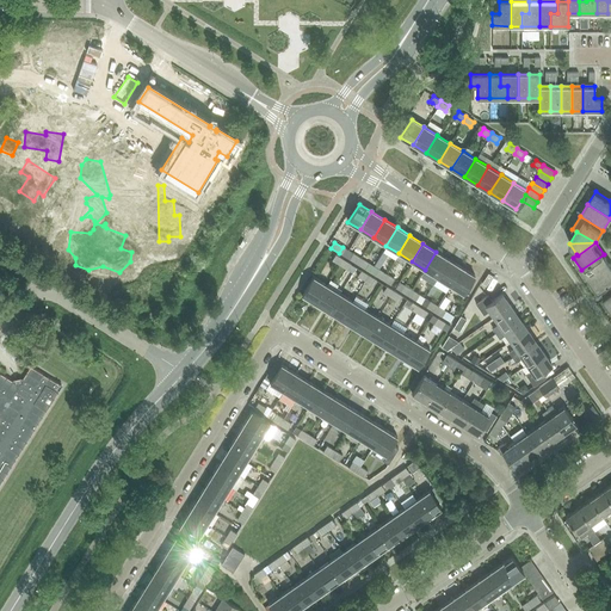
[(437,277),(448,259),(436,252),(425,270),(437,277)]
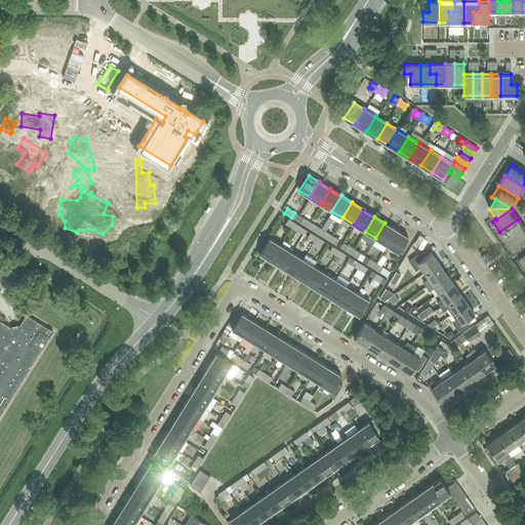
[(307,228),(310,223),(303,217),(299,223),(307,228)]
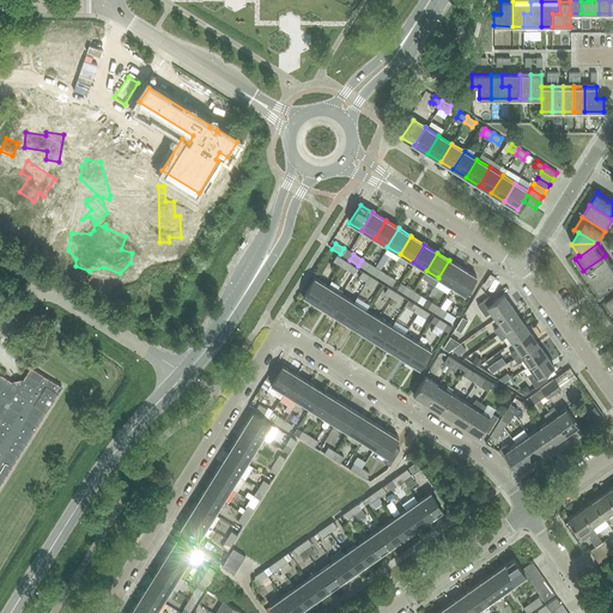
[(340,266),(344,260),(335,255),(332,261),(340,266)]
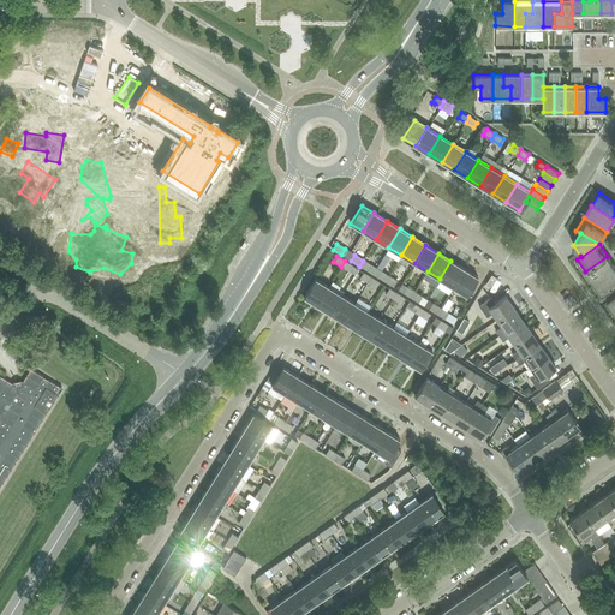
[(593,284),(614,268),(614,267),(608,256),(585,272),(593,284)]
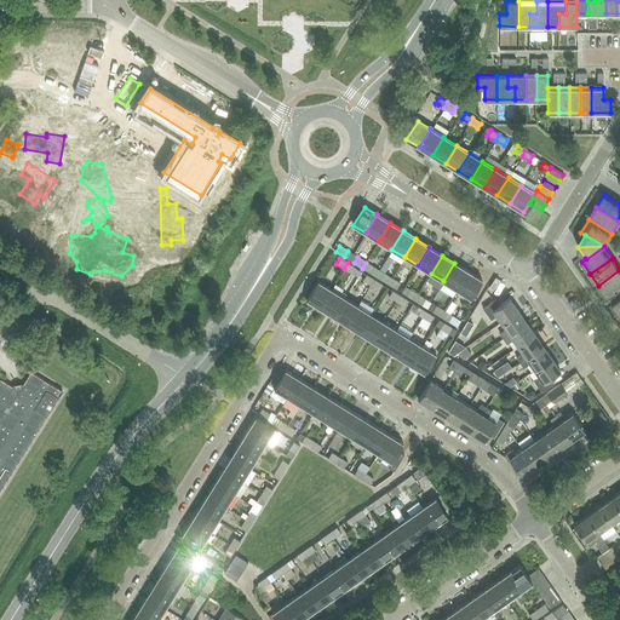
[(352,274),(355,268),(348,263),(344,269),(352,274)]
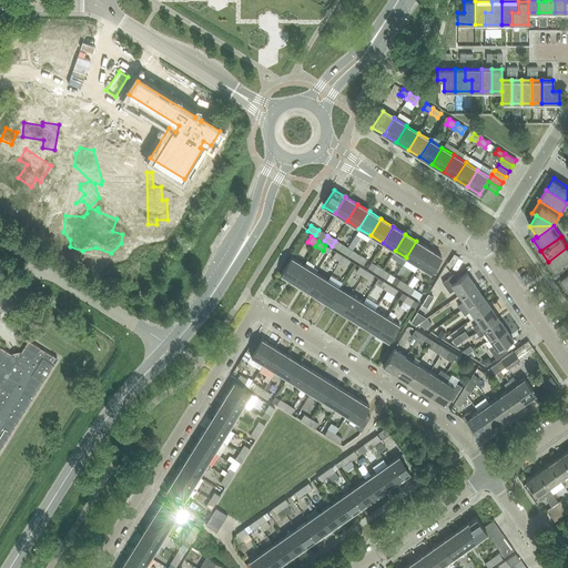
[(338,250),(340,250),(342,245),(335,241),(332,246),(338,250)]
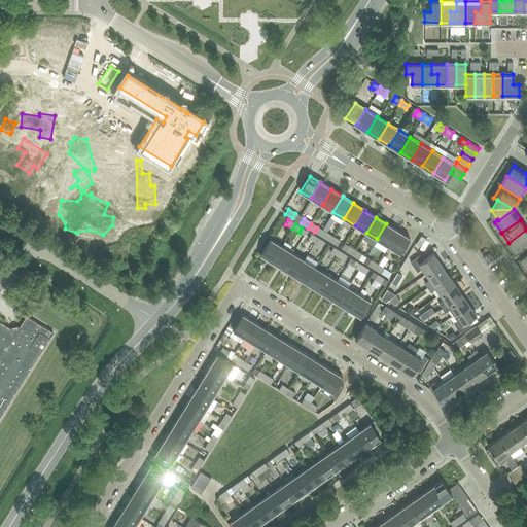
[(388,246),(397,231),(386,223),(377,239),(388,246)]
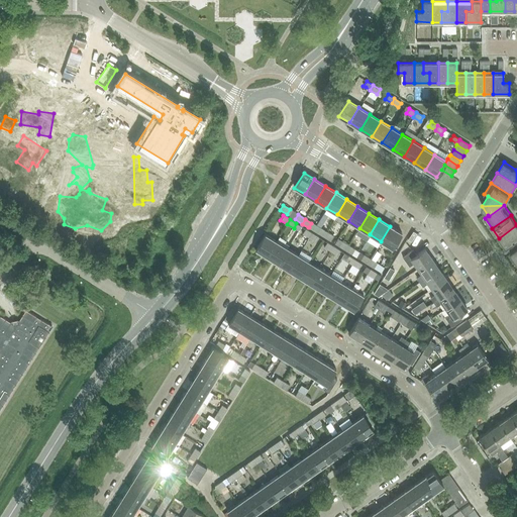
[(516,225),(499,238),(506,248),(516,240),(516,225)]
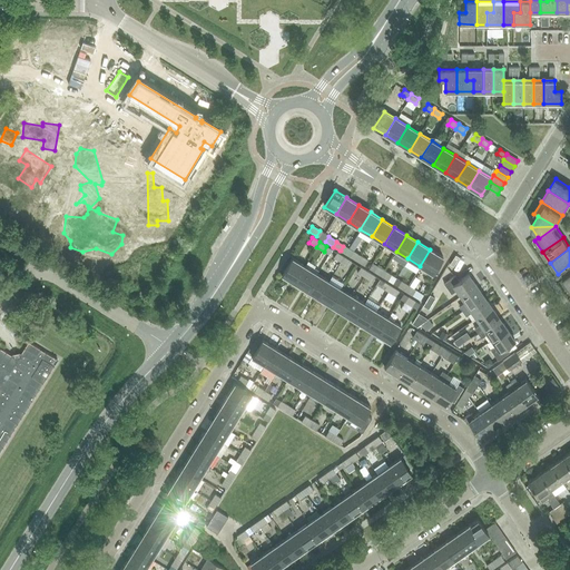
[(432,274),(443,257),(430,249),(420,266),(432,274)]
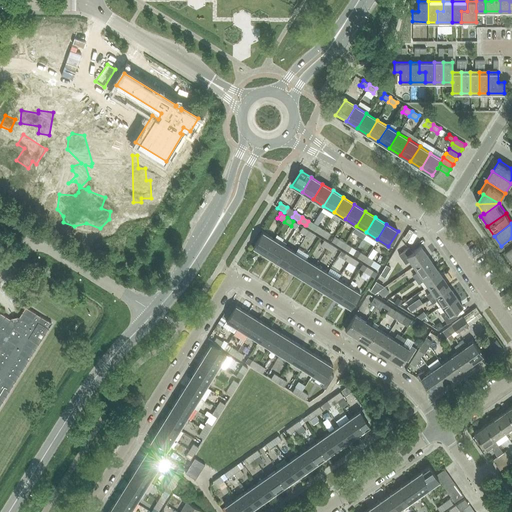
[(305,235),(308,230),(301,226),(299,231),(305,235)]
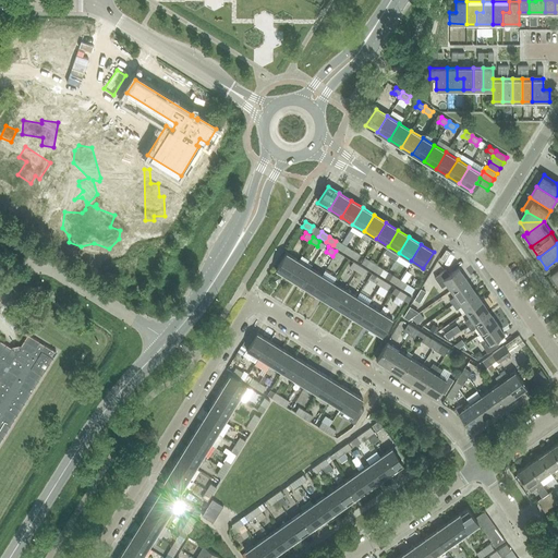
[(349,256),(352,251),(344,246),(342,251),(349,256)]
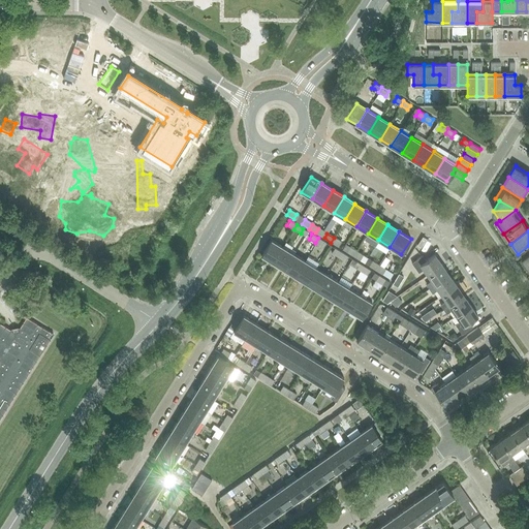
[(322,247),(325,243),(318,238),(315,243),(322,247)]
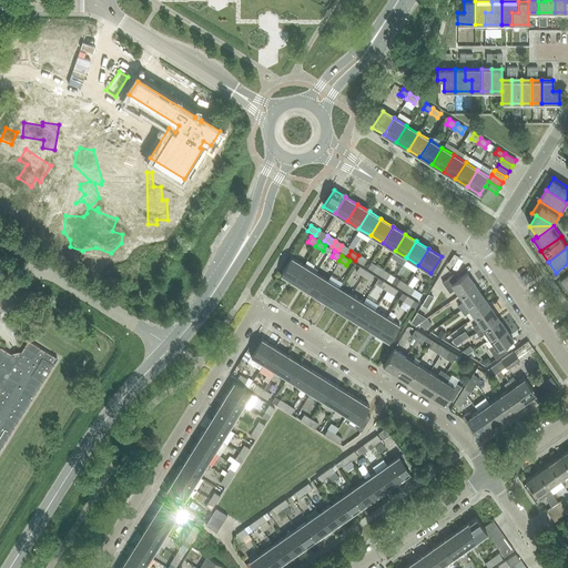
[(363,265),(363,264),(366,260),(358,255),(355,261),(363,265)]
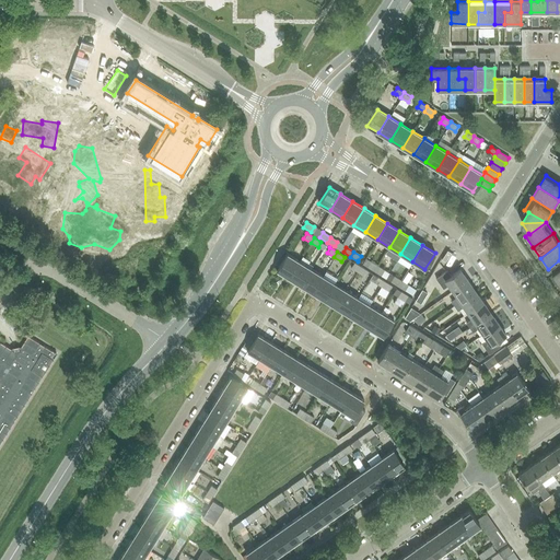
[(289,278),(299,261),(287,254),(277,270),(289,278)]
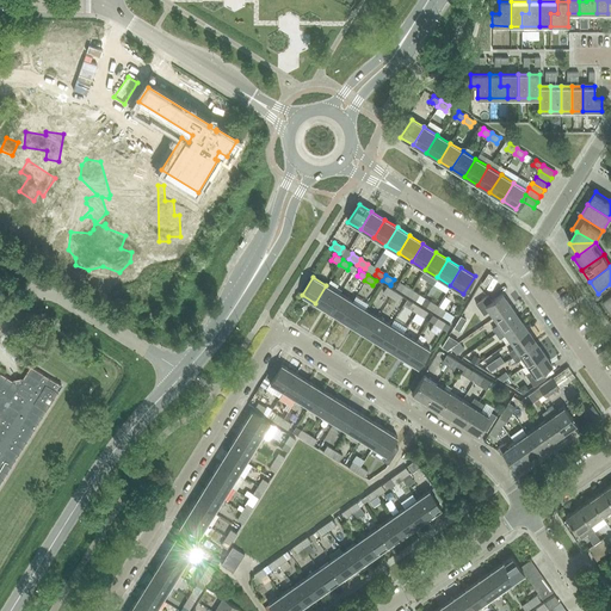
[(328,312),(339,294),(326,285),(315,303),(328,312)]
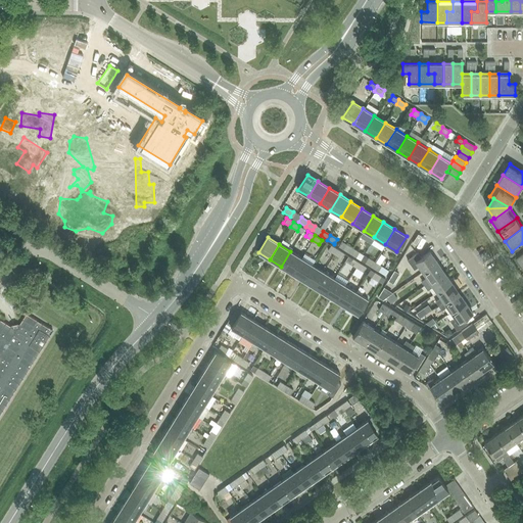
[(349,253),(352,249),(345,244),(342,249),(349,253)]
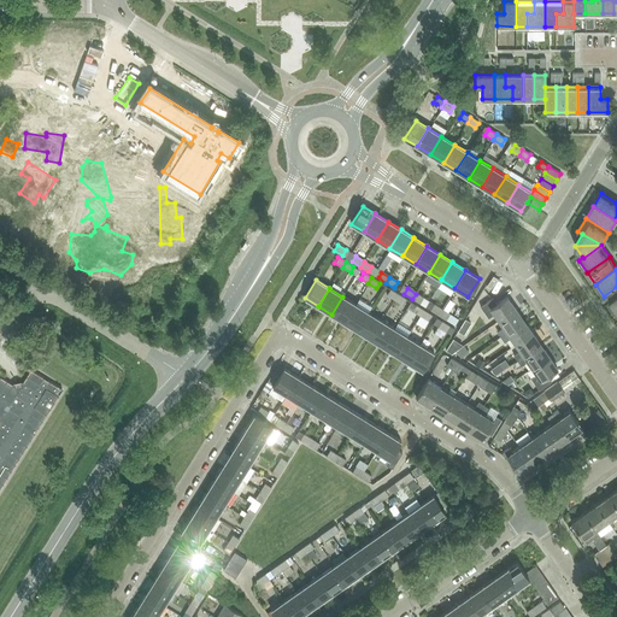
[(394,300),(397,294),(389,289),(386,295),(394,300)]
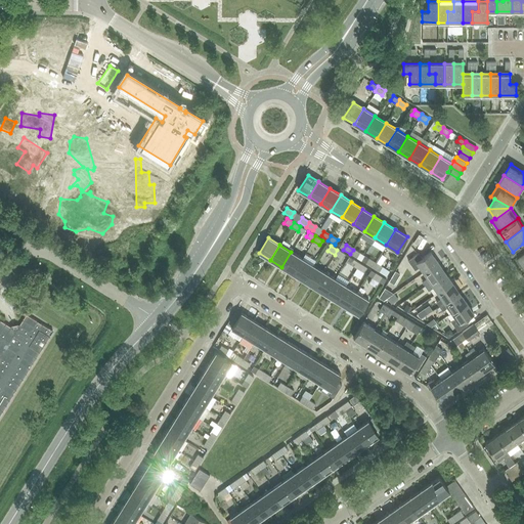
[(341,259),(344,254),(337,250),(335,255),(341,259)]
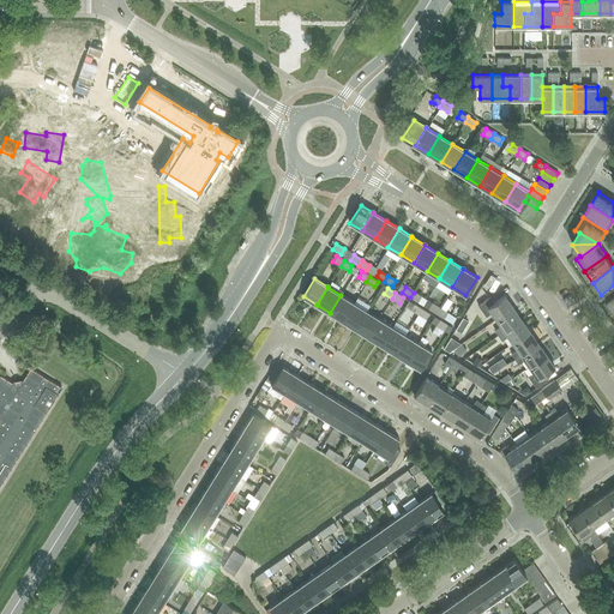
[(417,302),(421,296),(414,293),(410,298),(417,302)]
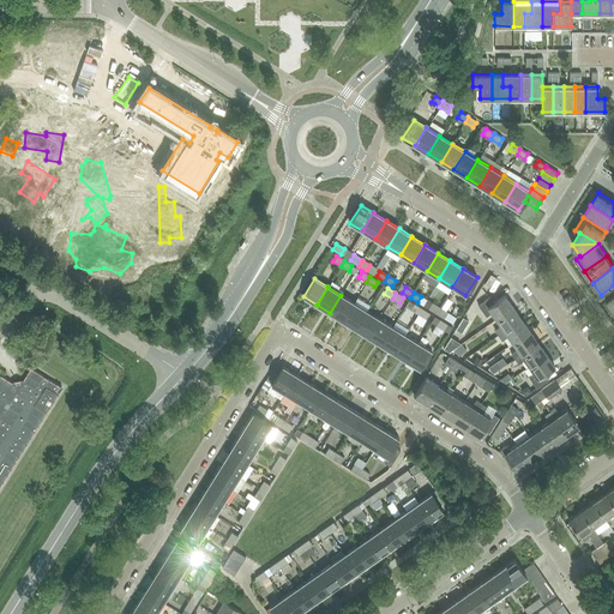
[(342,320),(354,302),(341,295),(330,313),(342,320)]
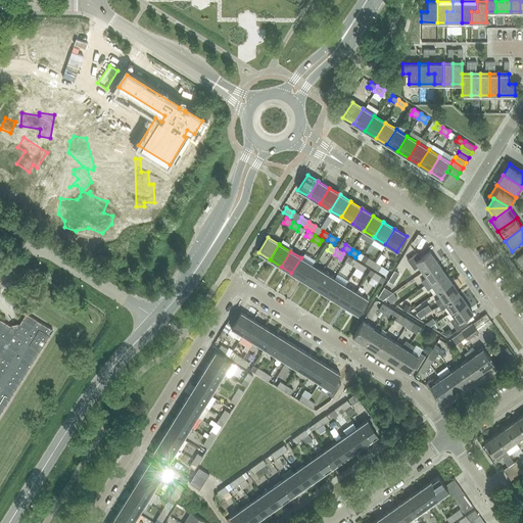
[(423,272),(436,262),(429,251),(421,257),(417,252),(407,260),(414,270),(419,266),(423,272)]
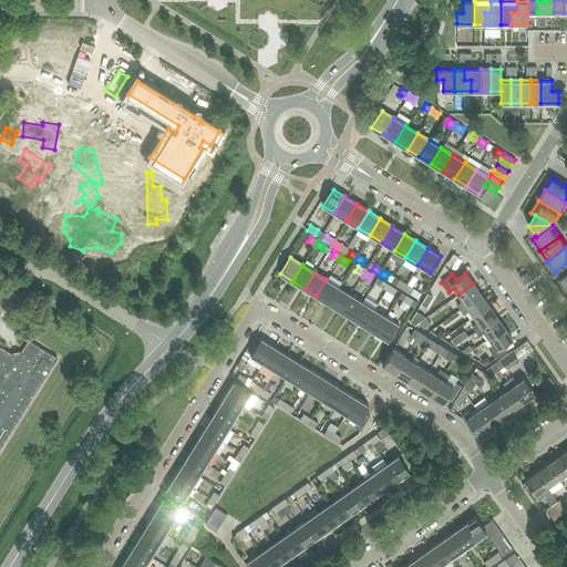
[(402,289),(410,294),(413,288),(412,287),(418,278),(413,275),(406,284),(402,289)]
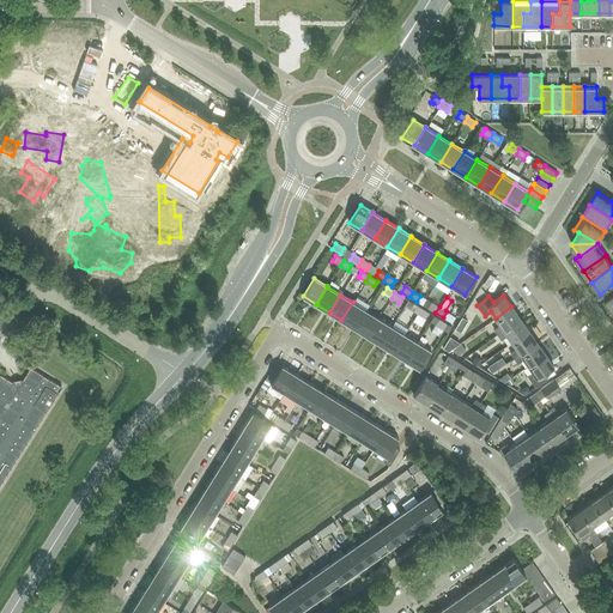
[(354,328),(365,310),(353,302),(341,320),(354,328)]
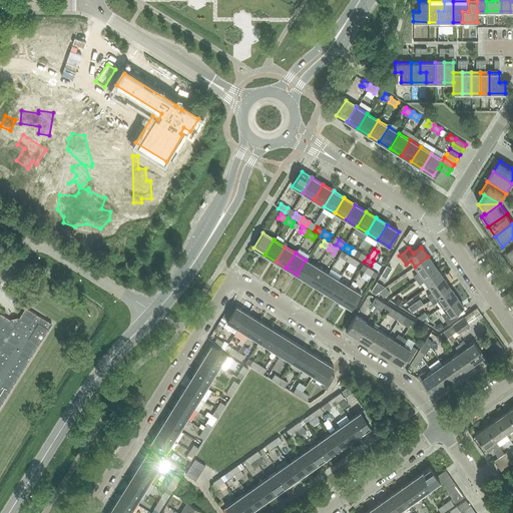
[(364,262),(368,257),(361,252),(358,258),(364,262)]
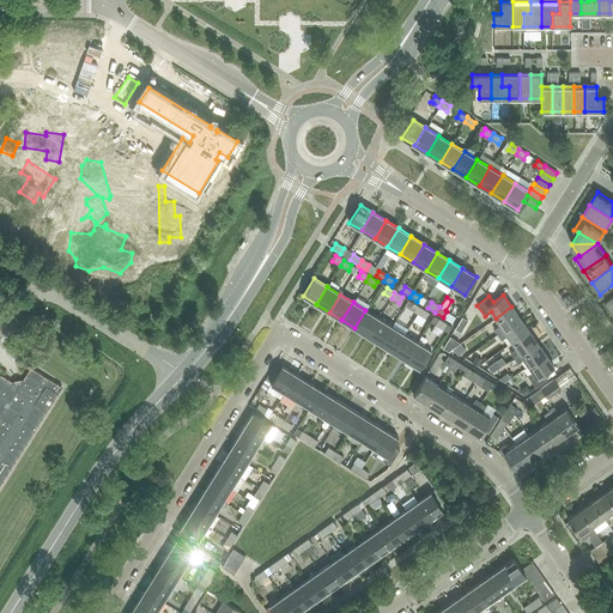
[(417,314),(420,308),(412,303),(410,309),(417,314)]
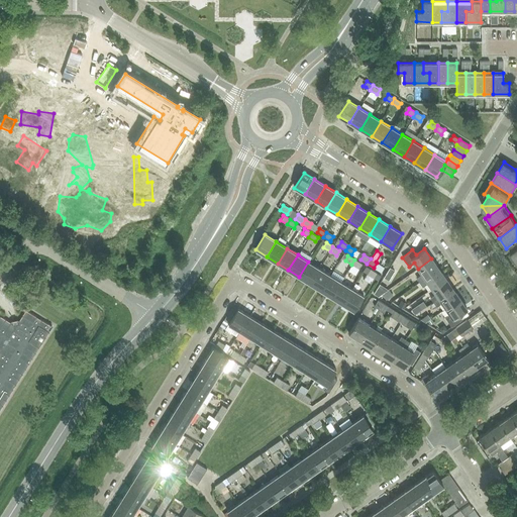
[(419,283),(439,269),(431,259),(418,269),(422,274),(416,278),(419,283)]
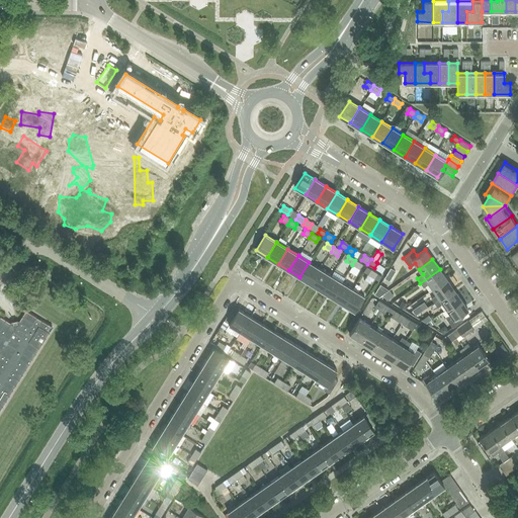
[(355,275),(362,265),(355,260),(352,265),(349,270),(355,275)]
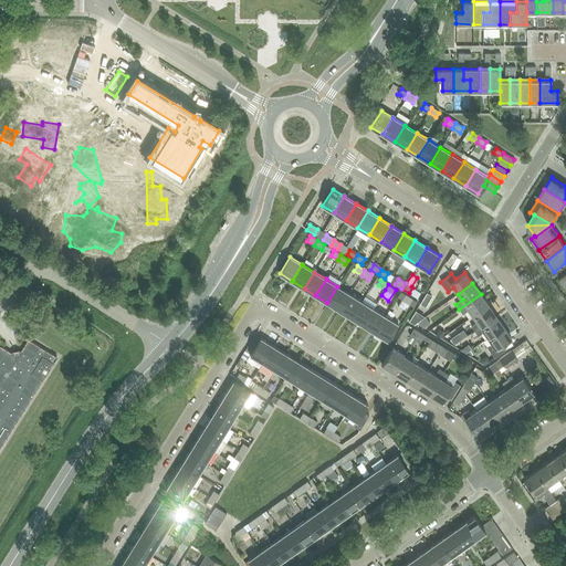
[(339,311),(349,294),(337,286),(327,303),(339,311)]
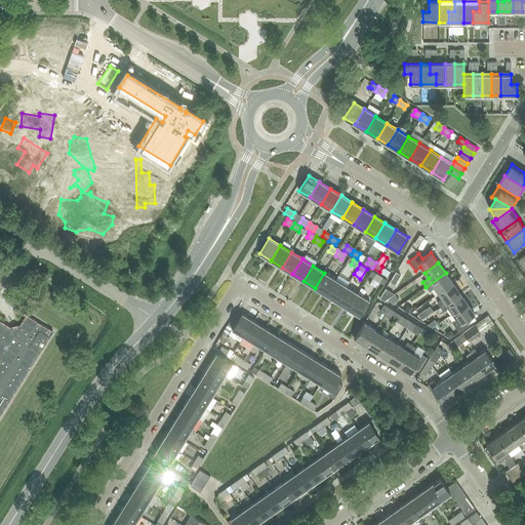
[(326,294),(335,279),(324,273),(315,288),(326,294)]
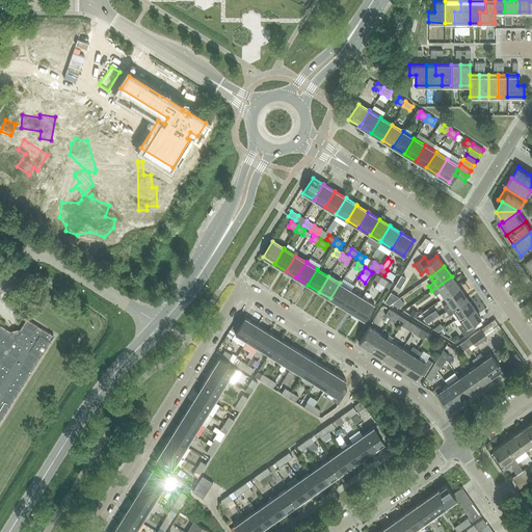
[(445,296),(459,287),(452,276),(431,291),(435,295),(441,291),(445,296)]
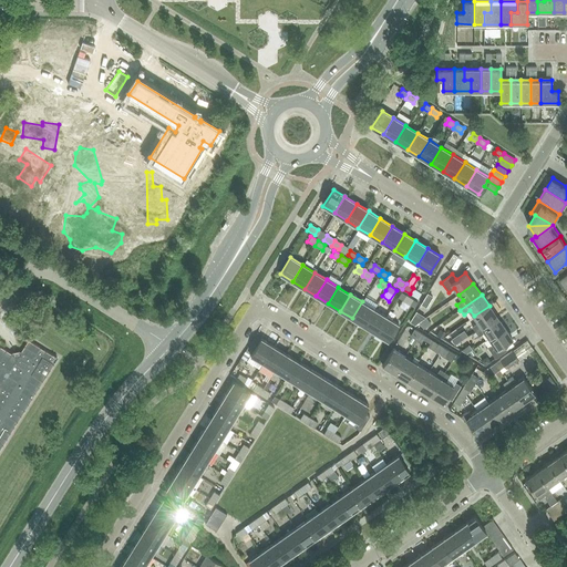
[(410,306),(413,300),(405,296),(402,300),(410,306)]
